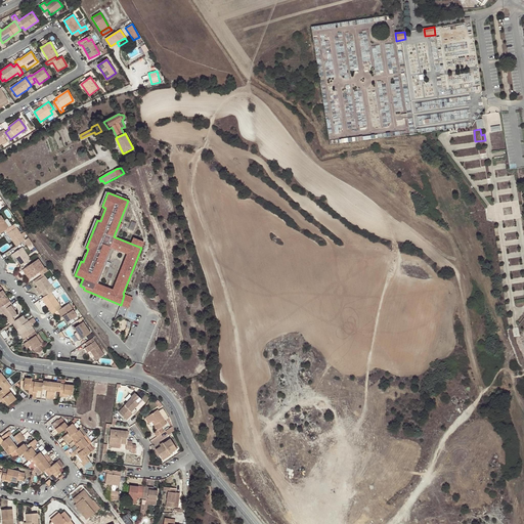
[(9,227),(0,214),(0,233),(5,230),(9,227)]
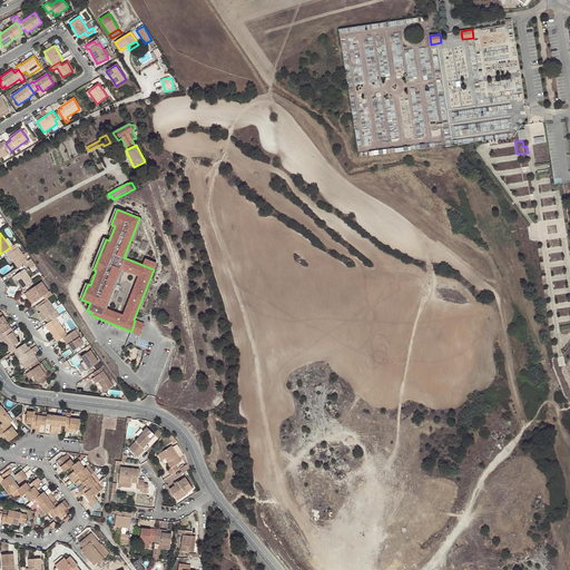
[(94,269),(106,239),(106,238),(104,237),(90,268),(94,269)]
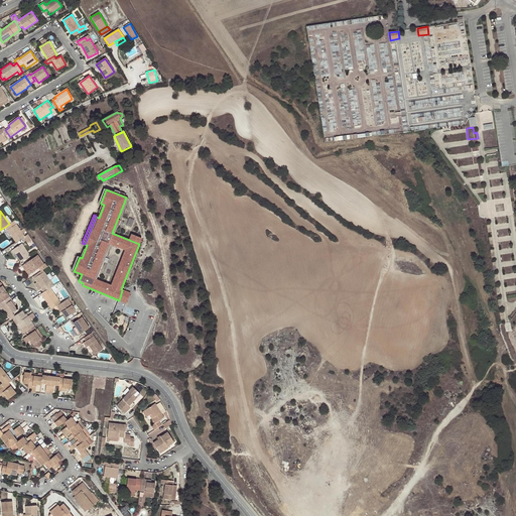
[(5,227),(15,243),(24,237),(16,224),(20,221),(18,218),(9,224),(5,227)]
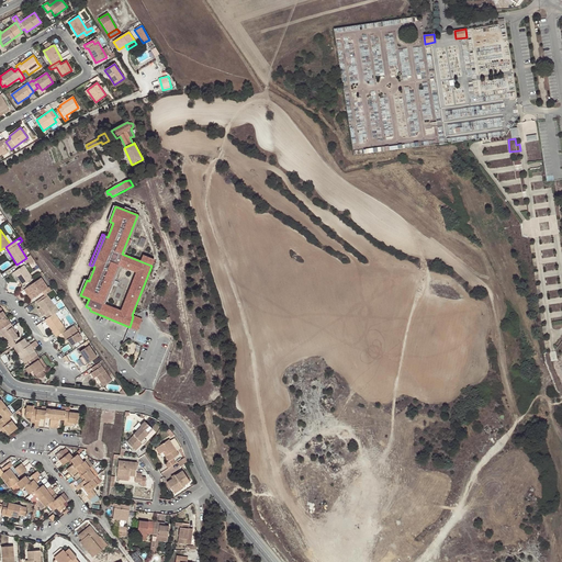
[(144,255),(141,261),(152,266),(154,259),(144,255)]
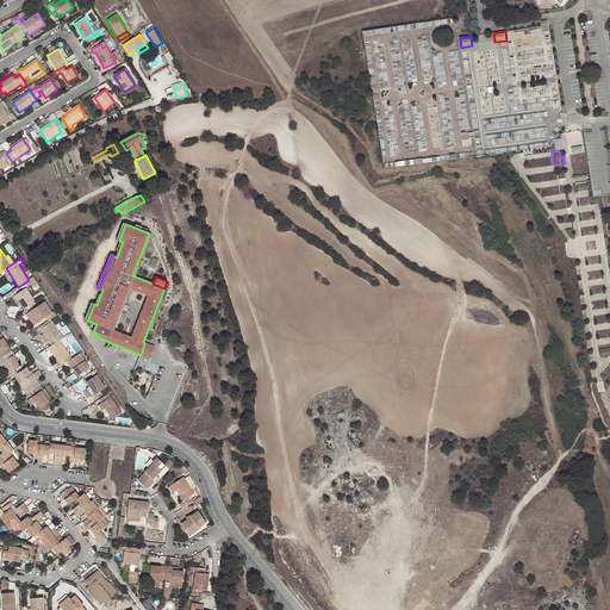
[(24,310),(35,303),(25,288),(13,297),(17,300),(18,299),(24,310)]
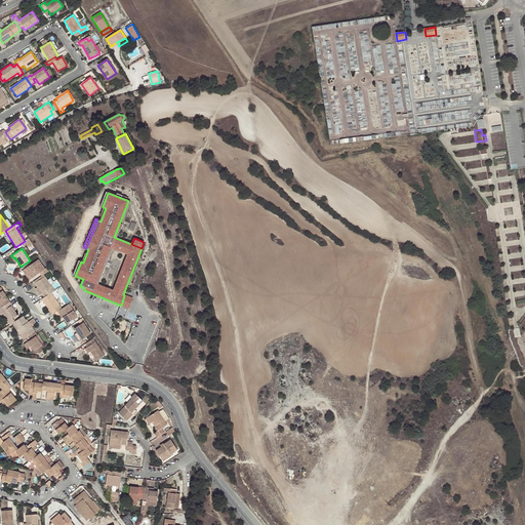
[(43,275),(48,272),(45,269),(44,270),(38,259),(25,270),(31,279),(39,274),(41,277),(43,275)]
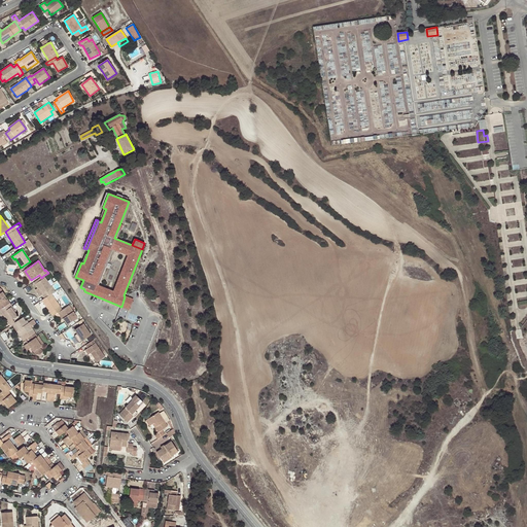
[(31,280),(25,271),(23,272),(29,281),(31,280)]
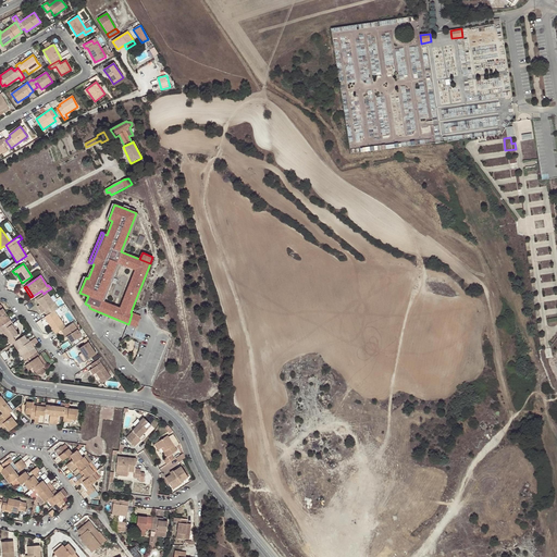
[(44,294),(35,299),(37,300),(47,294),(46,292),(44,294)]
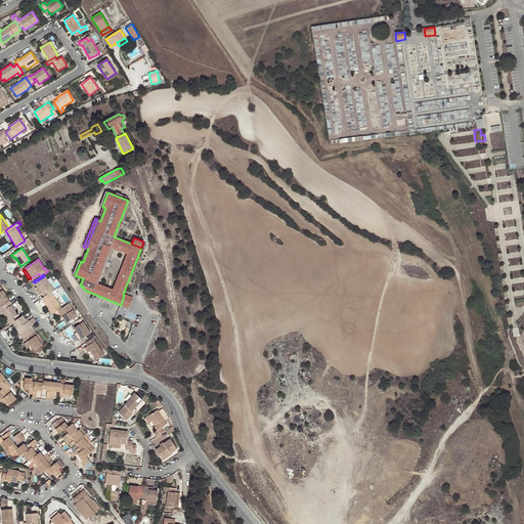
[(51,293),(54,290),(44,276),(35,282),(37,288),(38,287),(42,293),(41,293),(41,294),(44,297),(51,293)]
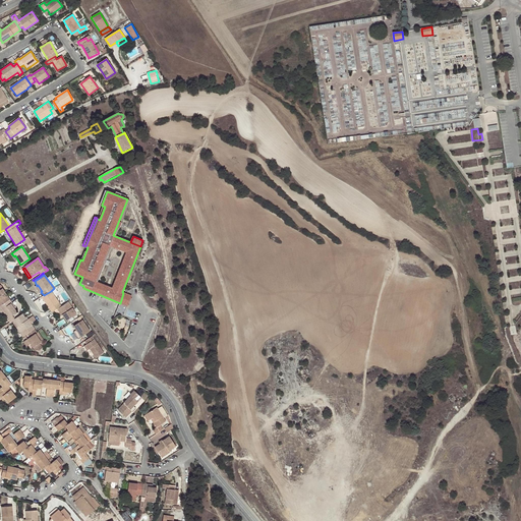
[(37,286),(34,288),(38,294),(41,292),(41,291),(42,291),(38,285),(37,286)]
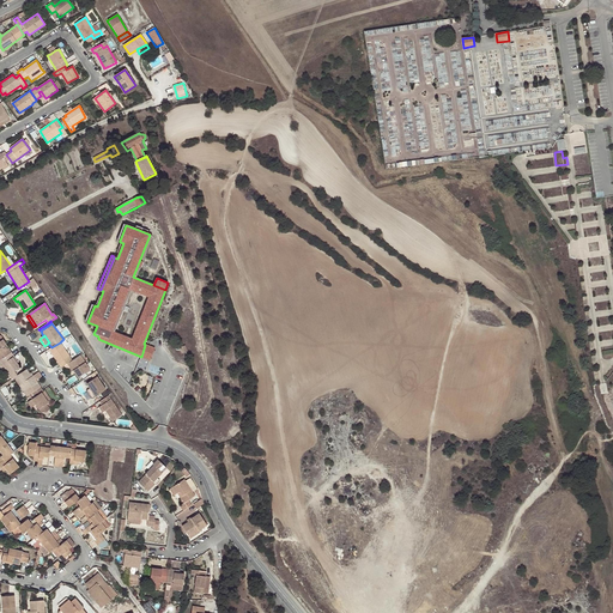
[(0,360),(12,352),(8,349),(7,351),(6,347),(5,349),(4,346),(6,345),(4,340),(0,341),(0,360)]
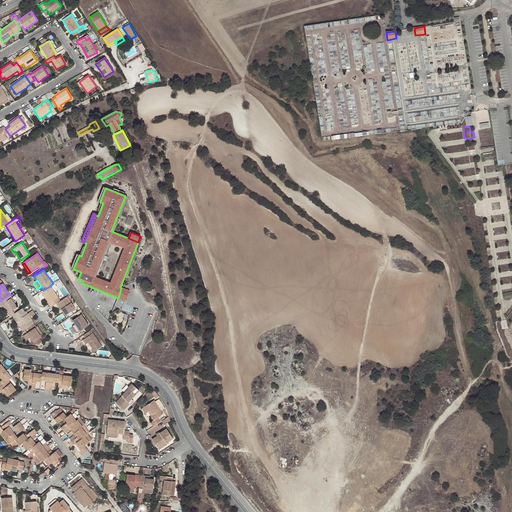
[(43,290),(40,292),(51,307),(56,304),(57,303),(54,299),(58,297),(50,286),(43,290)]
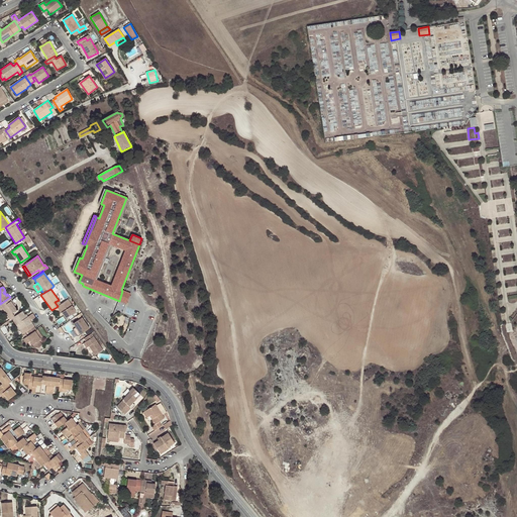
[(122,291),(119,301),(126,304),(130,294),(122,291)]
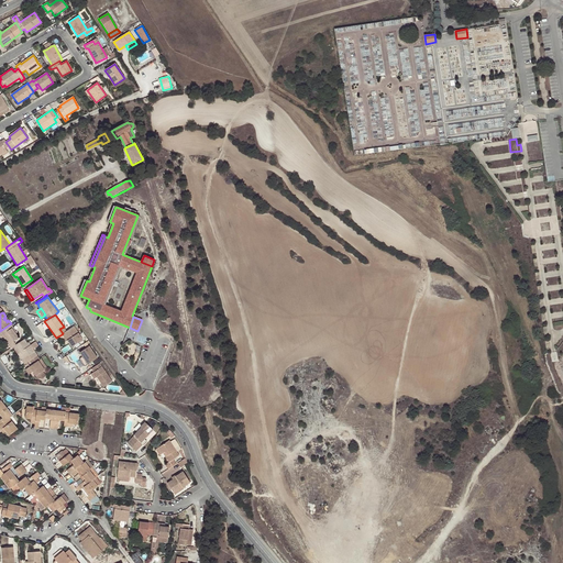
[(11,323),(0,331),(9,344),(13,341),(18,338),(15,334),(14,332),(15,331),(11,323)]
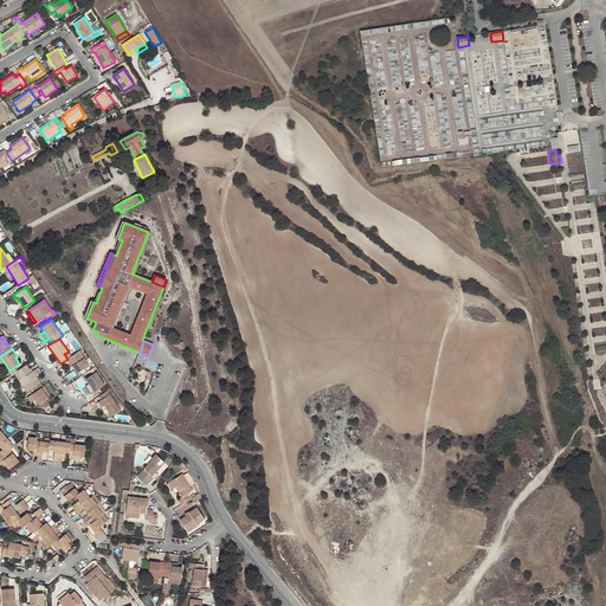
[(21,348),(15,352),(21,362),(27,359),(21,348)]
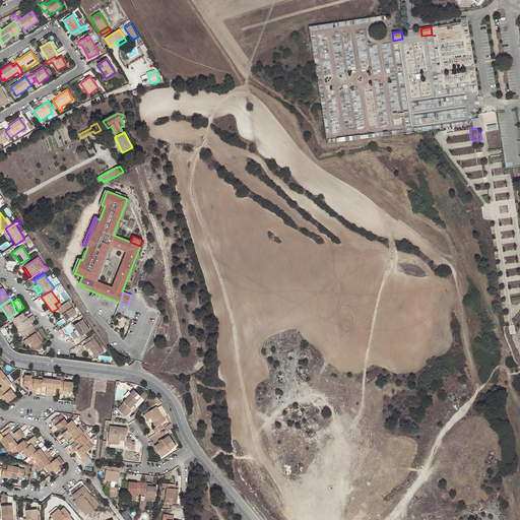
[(76,314),(68,302),(62,306),(58,308),(63,315),(62,316),(66,321),(76,314)]
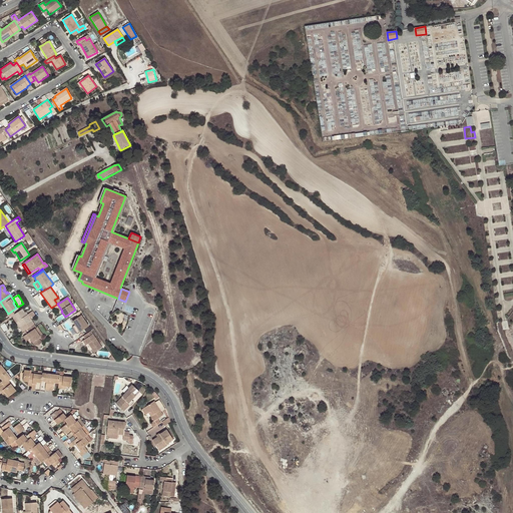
[(125,302),(118,299),(113,309),(121,312),(125,302)]
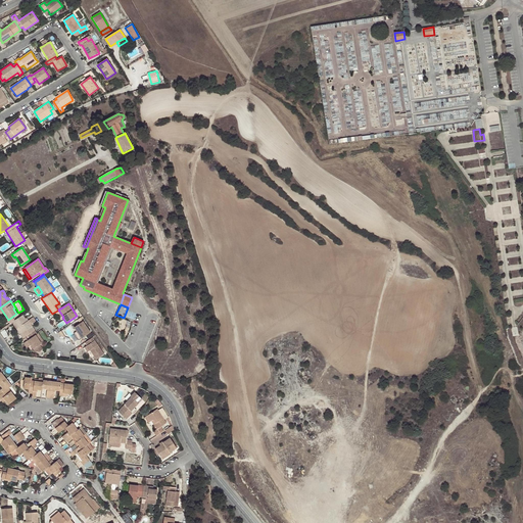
[(14,321),(13,322),(17,328),(18,328),(22,333),(20,335),(22,338),(27,336),(35,331),(33,328),(38,325),(36,321),(31,325),(28,321),(27,322),(25,320),(22,316),(14,321)]
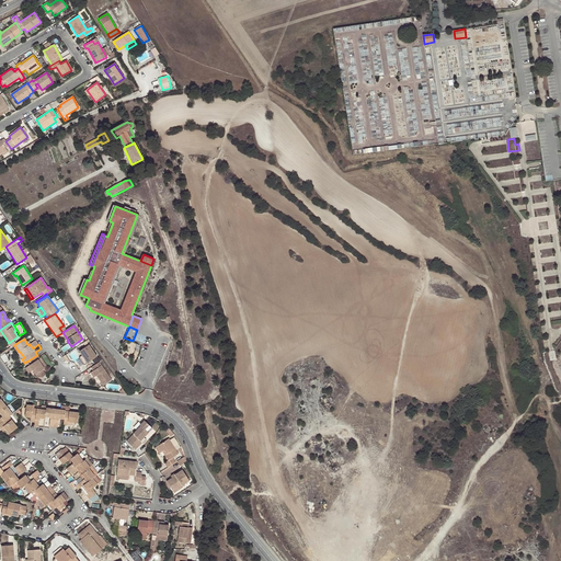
[(79,352),(82,356),(87,363),(96,356),(89,345),(79,352)]
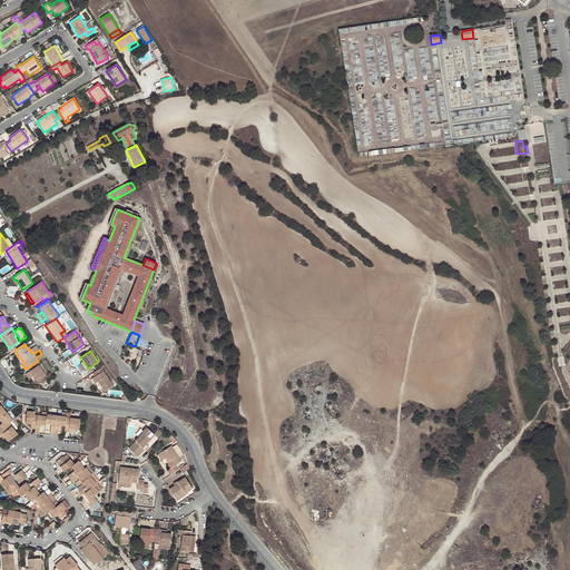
[(40,365),(38,361),(29,366),(31,370),(29,372),(36,382),(38,384),(42,384),(47,382),(43,376),(45,375),(38,366),(40,365)]
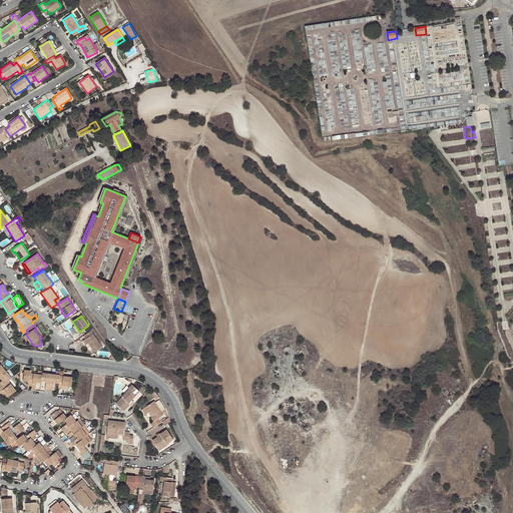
[(34,330),(40,338),(43,337),(37,328),(36,329),(34,330)]
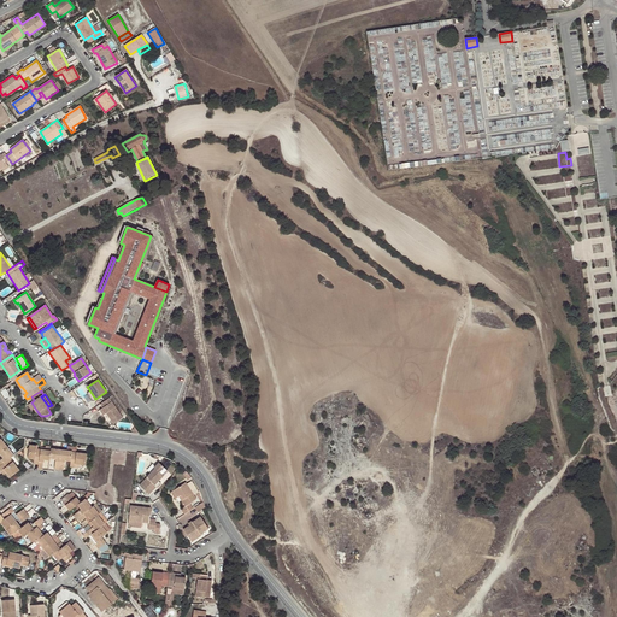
[(109,399),(100,405),(103,407),(101,409),(105,415),(105,413),(107,412),(109,415),(106,416),(113,425),(122,418),(109,399)]
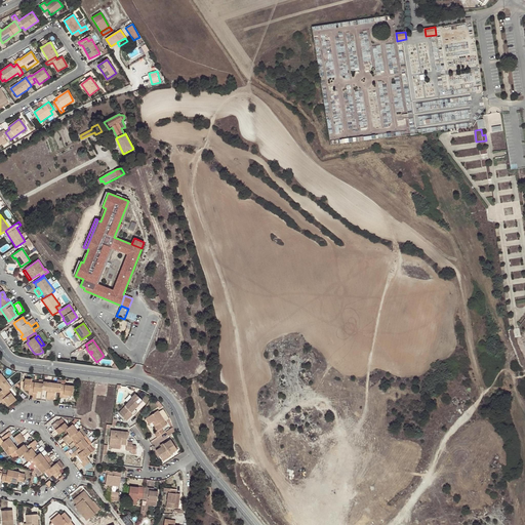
[(33,395),(34,382),(31,382),(31,379),(25,378),(24,391),(29,391),(28,395),(33,395)]
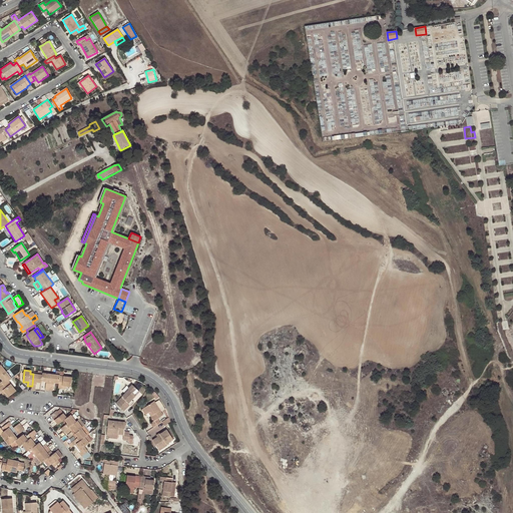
[(6,372),(0,376),(0,377),(2,381),(0,382),(0,387),(8,381),(12,379),(8,374),(6,372)]
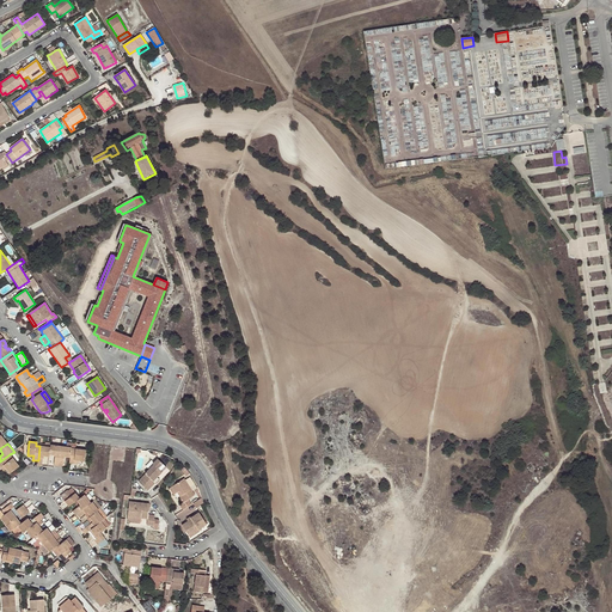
[(61,446),(50,445),(50,447),(49,456),(55,456),(54,465),(59,466),(61,446)]
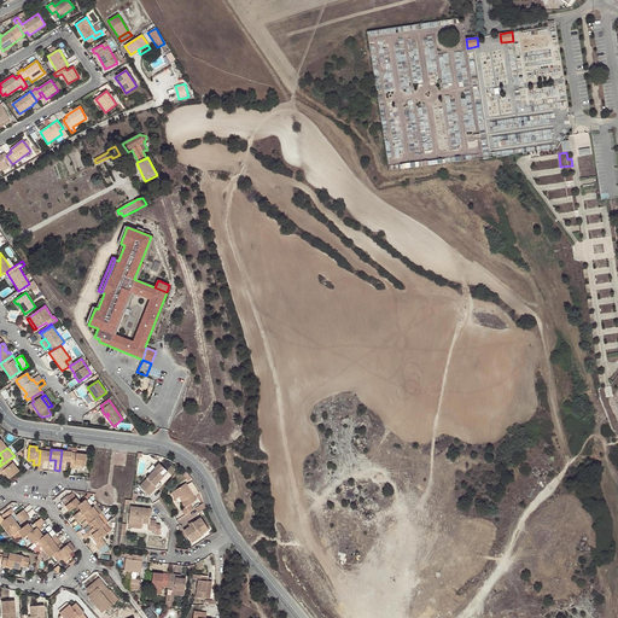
[(39,465),(38,471),(42,471),(44,461),(50,462),(50,460),(51,452),(40,450),(39,465)]
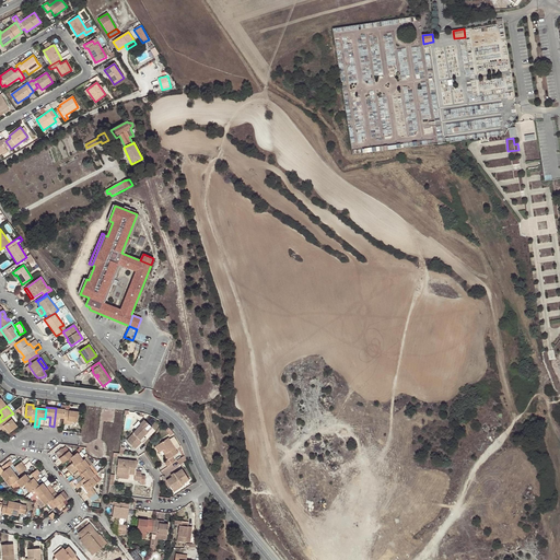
[(56,408),(54,427),(57,427),(58,427),(59,418),(65,419),(66,410),(66,409),(60,409),(56,408)]
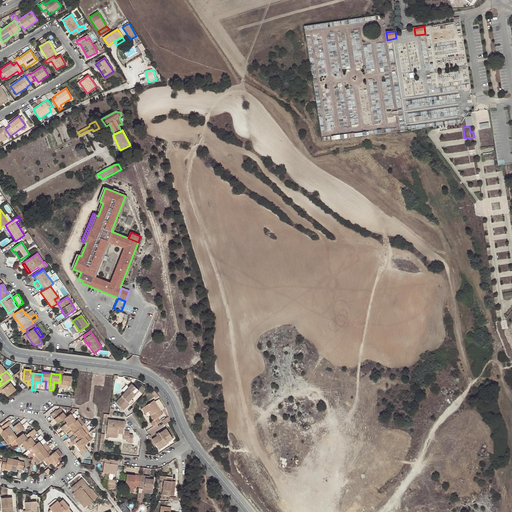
[(59,383),(58,388),(62,388),(62,385),(66,386),(71,386),(72,377),(60,375),(59,383)]
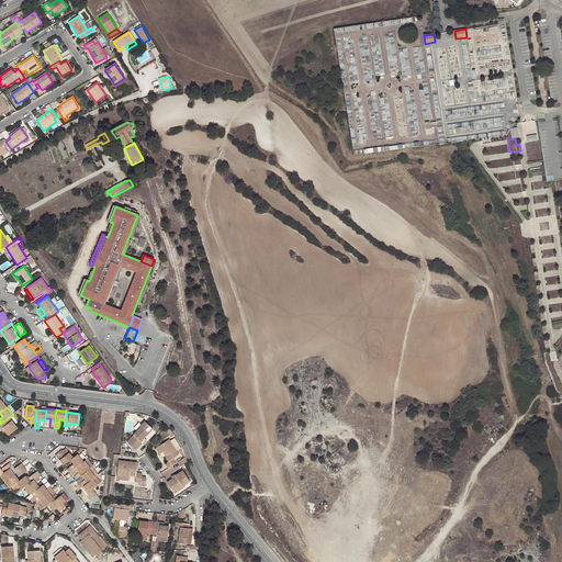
[(9,417),(0,424),(0,428),(1,429),(3,428),(6,431),(9,436),(18,428),(9,417)]
